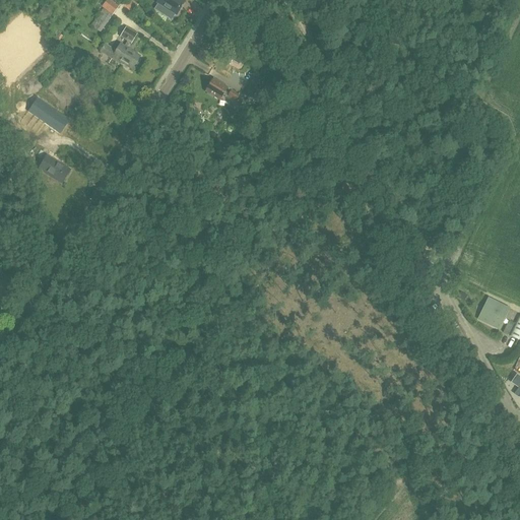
[(90,25),(101,33),(113,15),(112,14),(119,6),(111,0),(108,0),(102,8),(103,8),(90,25)]
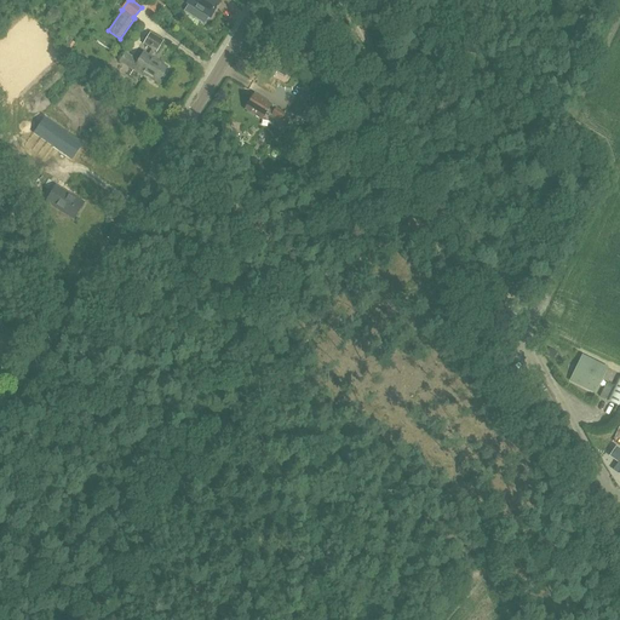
[(187,0),(208,15),(217,0),(187,0)]
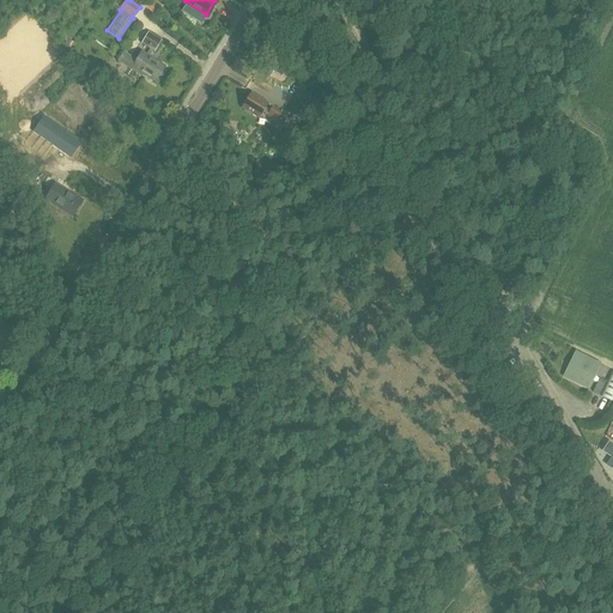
[(141,44),(155,52),(162,41),(149,32),(141,44)]
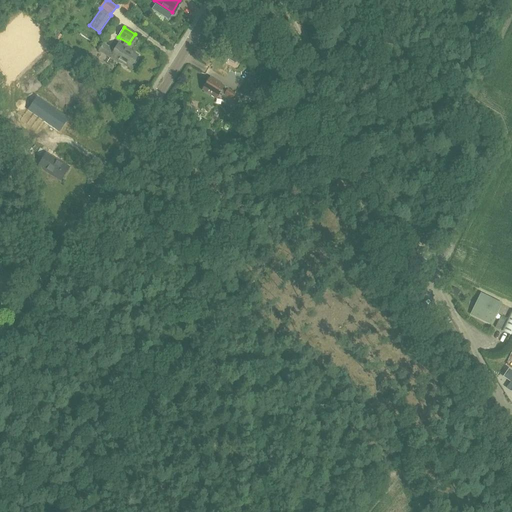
[(118,62),(130,69),(138,55),(118,43),(114,50),(103,44),(98,51),(117,63),(118,62)]
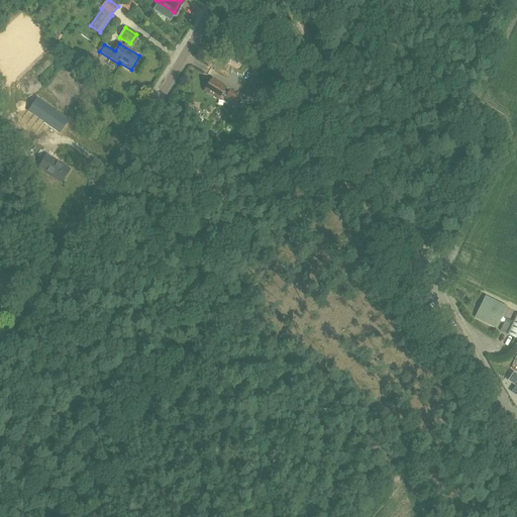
[(231,53),(227,59),(236,64),(240,58),(231,53)]
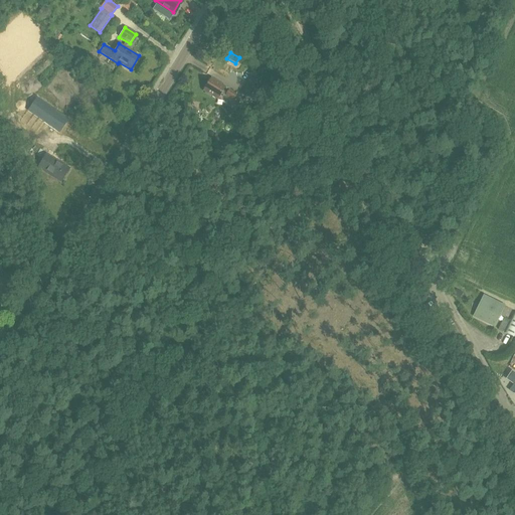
[(241,94),(260,104),(265,96),(258,92),(262,84),(250,77),(241,94)]
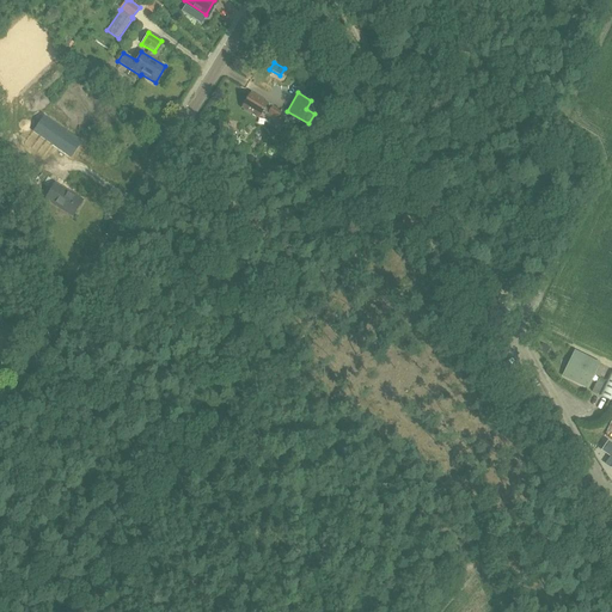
[(262,111),(276,120),(281,112),(251,93),(242,108),(258,117),(262,111)]
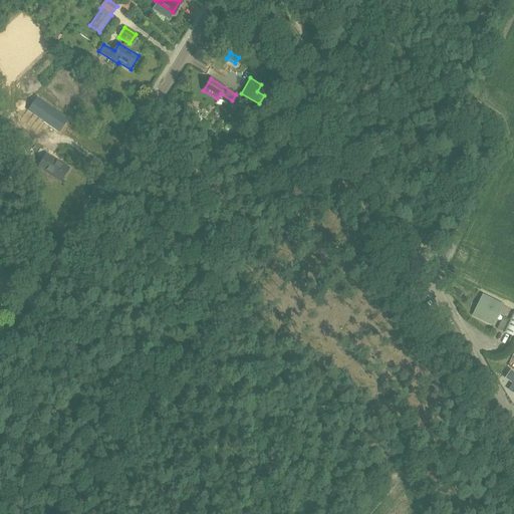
[(37,96),(27,110),(59,133),(69,118),(37,96)]
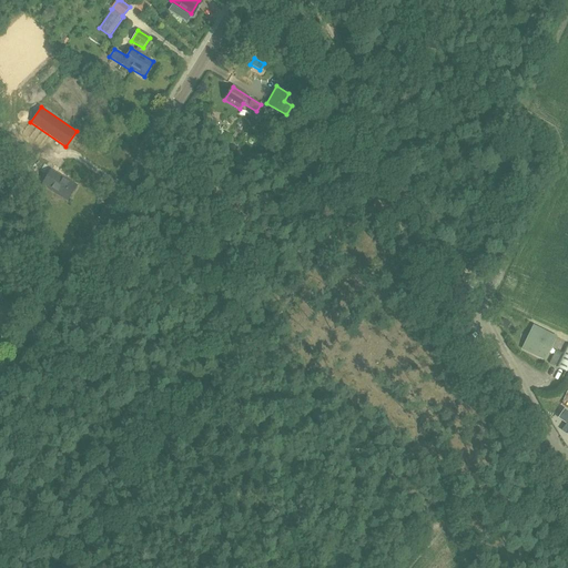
[(33,141),(20,135),(16,145),(30,151),(33,141)]
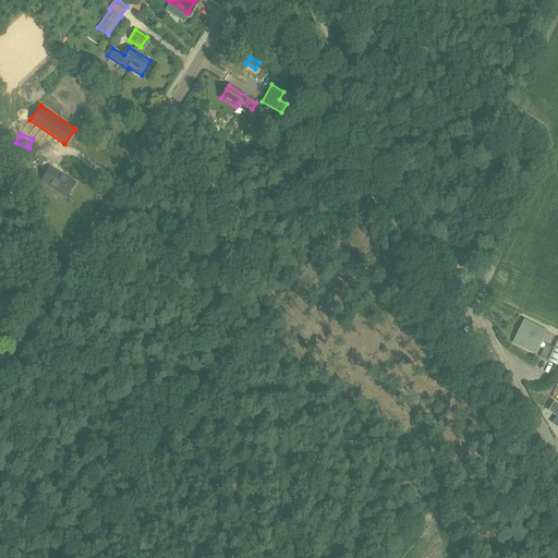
[(51,145),(63,155),(68,149),(56,141),(51,145)]
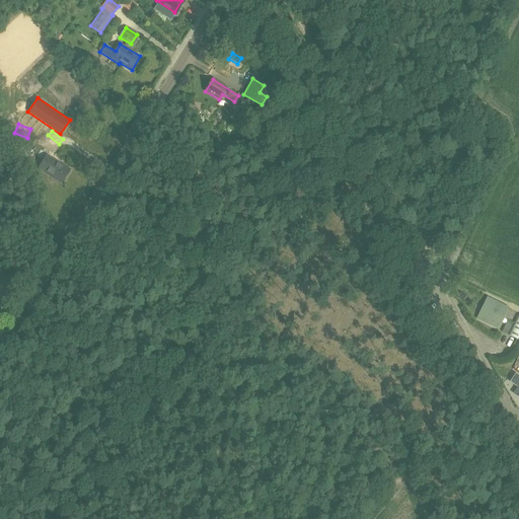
[(25,153),(18,145),(12,150),(19,158),(25,153)]
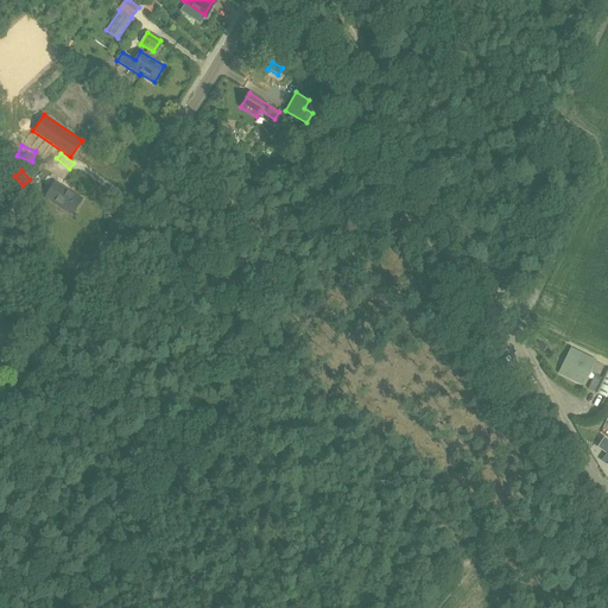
[(318,183),(334,196),(341,188),(325,175),(318,183)]
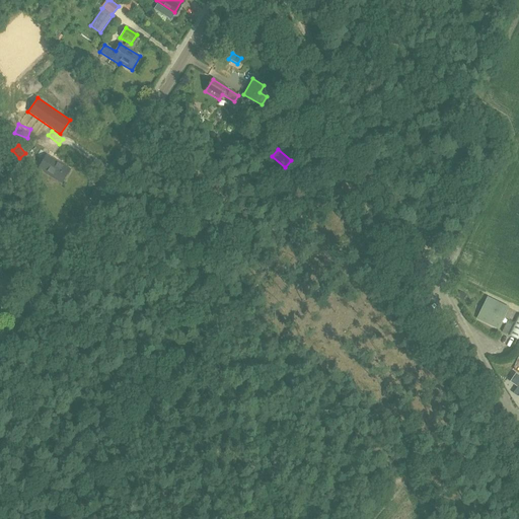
[(39,169),(62,183),(70,170),(47,155),(39,169)]
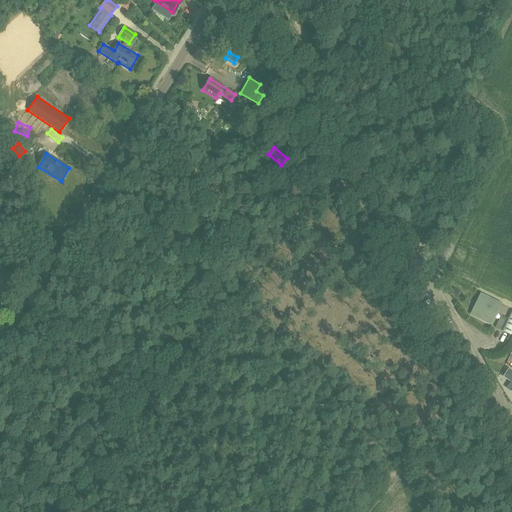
[(453,288),(450,293),(456,296),(459,291),(453,288)]
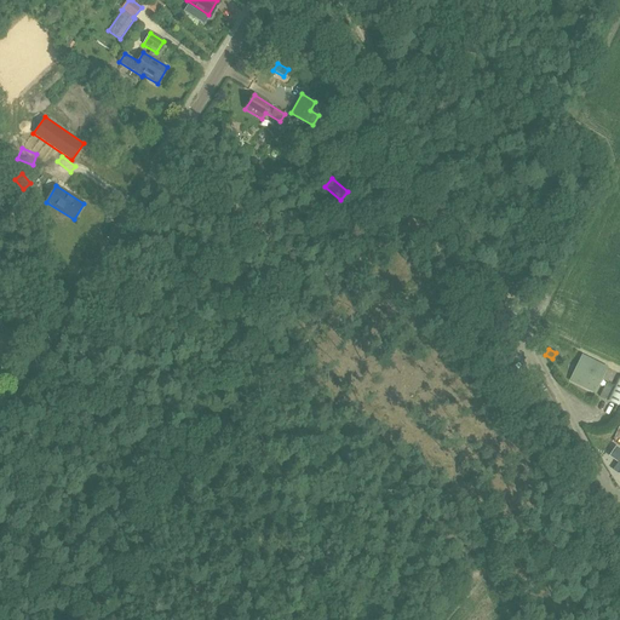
[(569,382),(596,395),(609,368),(583,355),(569,382)]
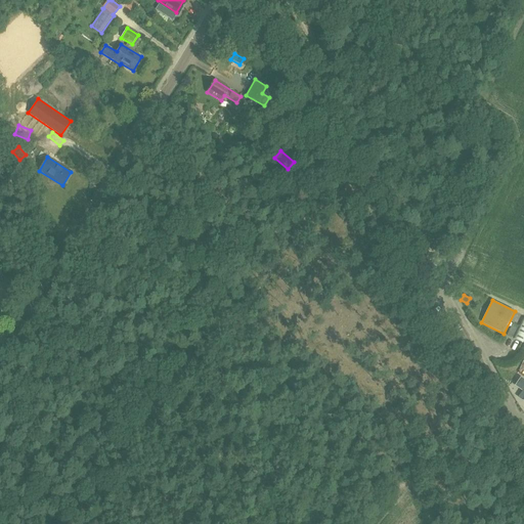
[(513,339),(522,343),(523,340),(523,318),(513,339)]
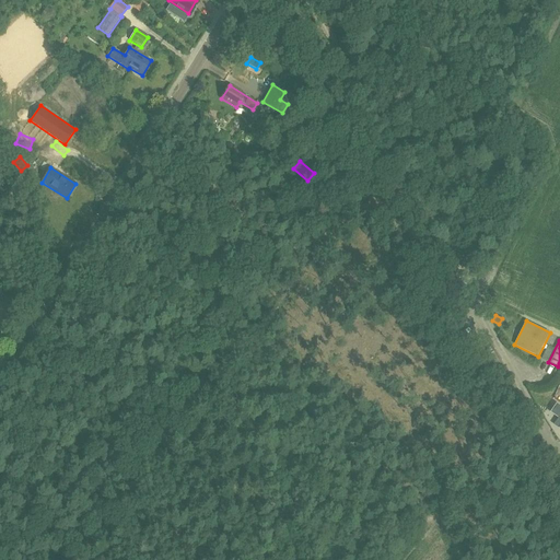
[(555,349),(548,347),(543,358),(548,361),(555,349)]
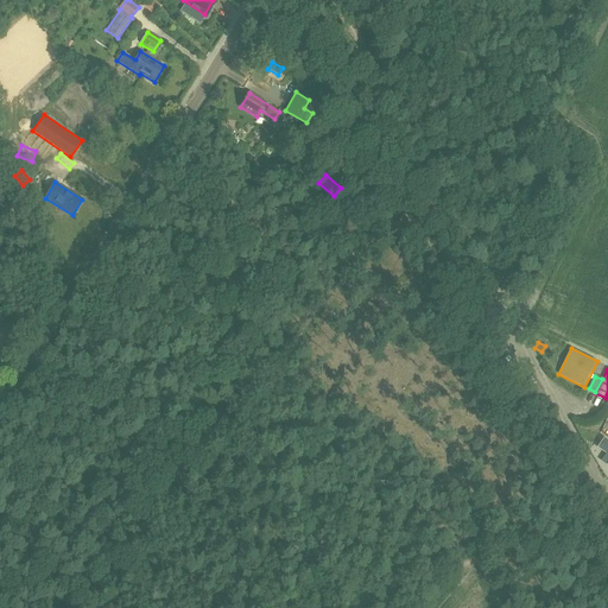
[(529,410),(533,419),(551,410),(546,400),(529,410)]
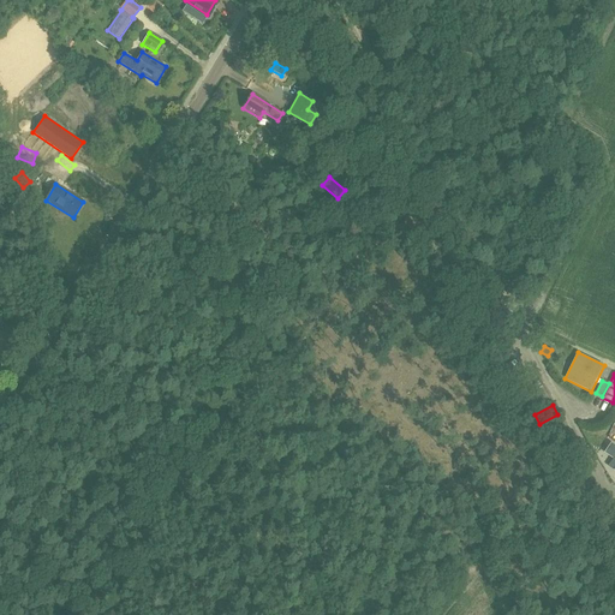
[(614,477),(614,478),(614,448),(604,464),(614,471),(614,477)]
